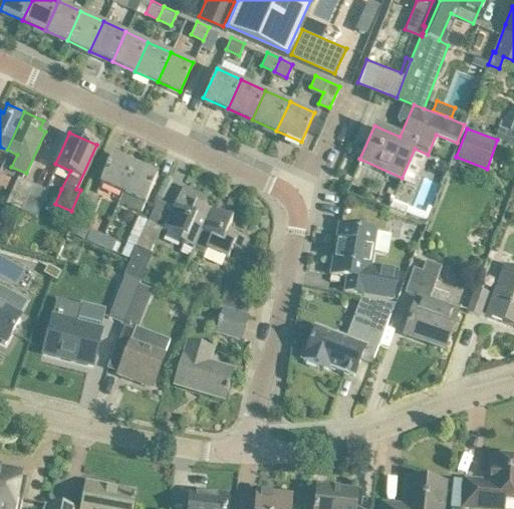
[(99,181),(121,191),(135,162),(112,152),(99,181)]
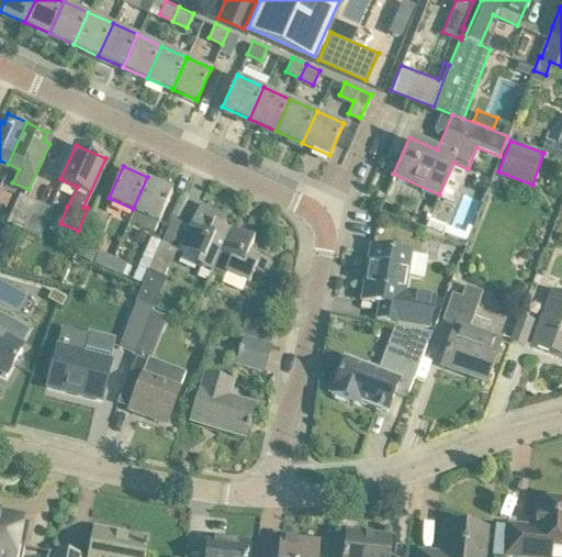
[(147,177),(133,209),(158,220),(172,189),(147,177)]
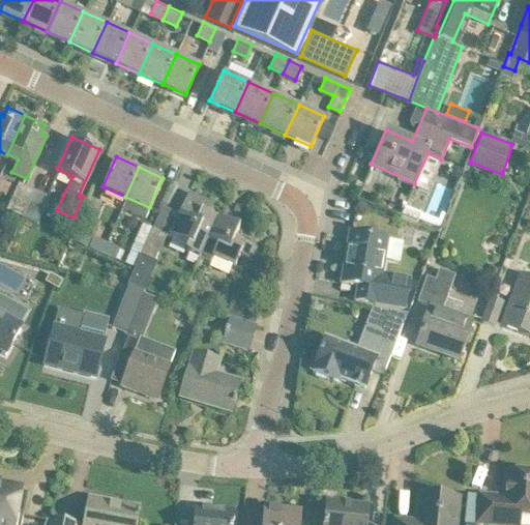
[(6,208),(22,214),(35,187),(19,180),(6,208)]
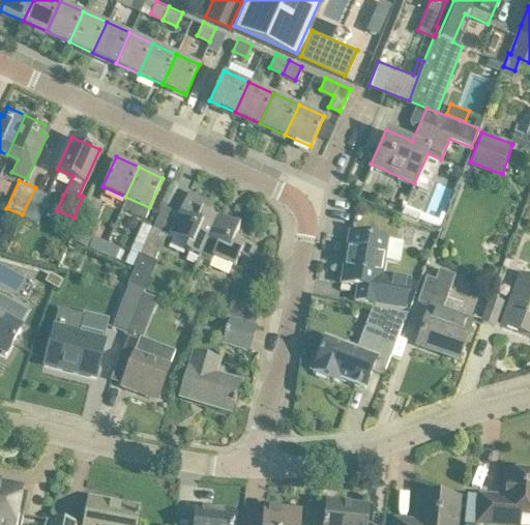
[(35,187),(22,214),(38,222),(50,194),(35,187)]
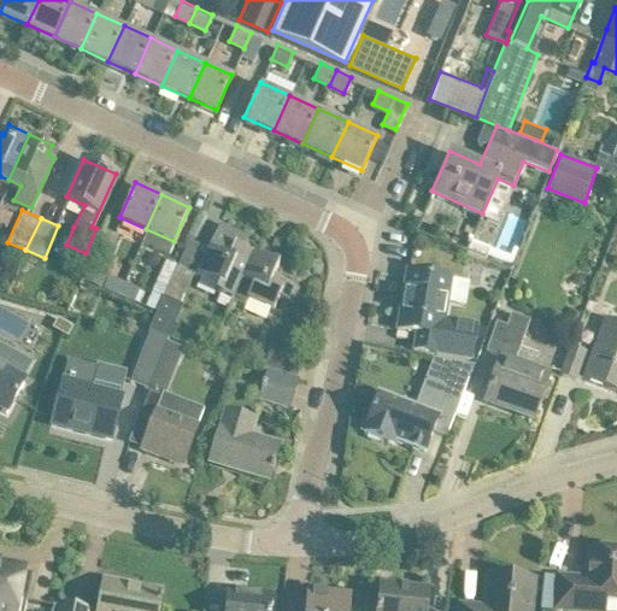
[(233,295),(253,250),(241,245),(246,233),(219,221),(197,274),(218,283),(216,289),(233,295)]
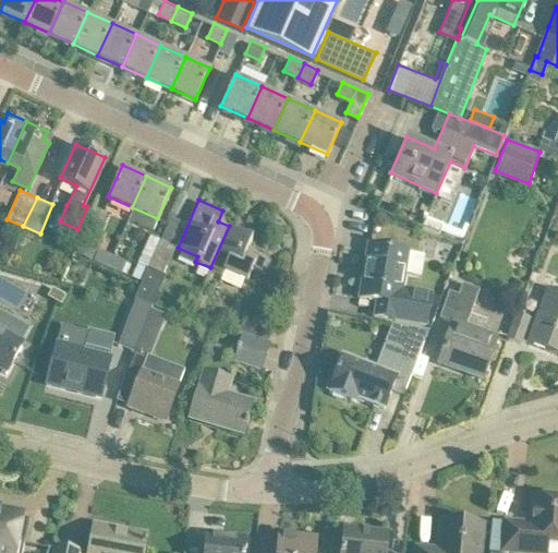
[(438,231),(443,221),(424,214),(422,217),(424,218),(422,225),(437,231),(438,231)]
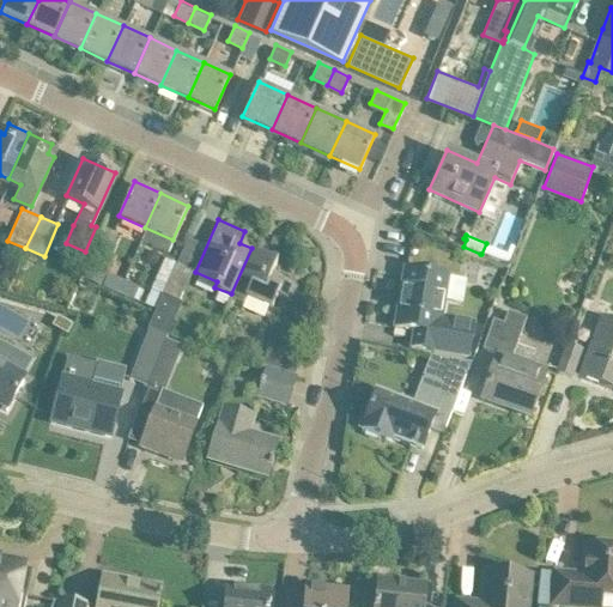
[(83,274),(99,281),(111,253),(95,246),(83,274)]
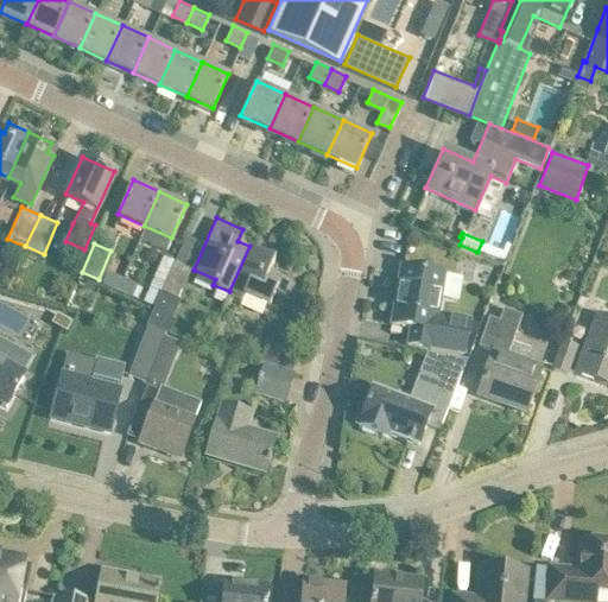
[(295,282),(268,270),(274,258),(249,246),(229,291),(241,297),(244,290),(270,302),(274,290),(287,295),(295,282)]
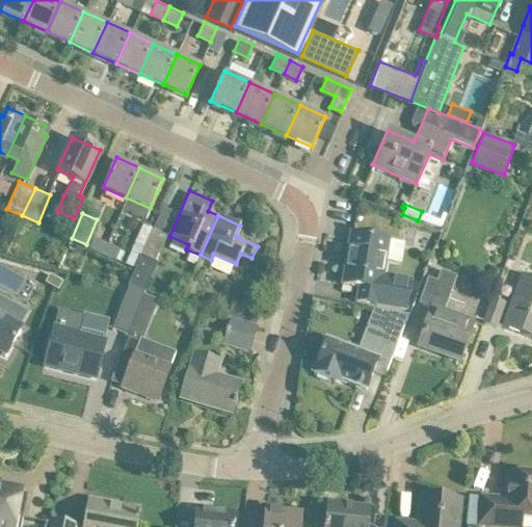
[(140,253),(155,260),(166,234),(152,228),(140,253)]
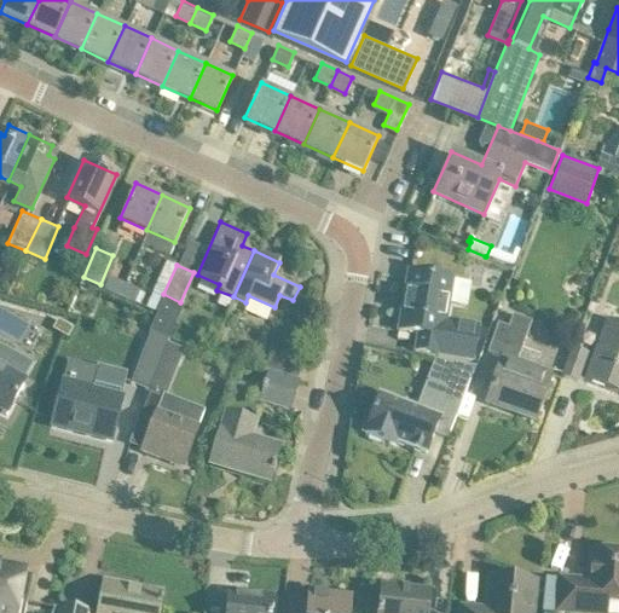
[(399,325),(399,327),(440,334),(438,353),(474,359),(480,322),(444,317),(451,276),(409,269),(405,290),(409,290),(403,325),(399,325)]
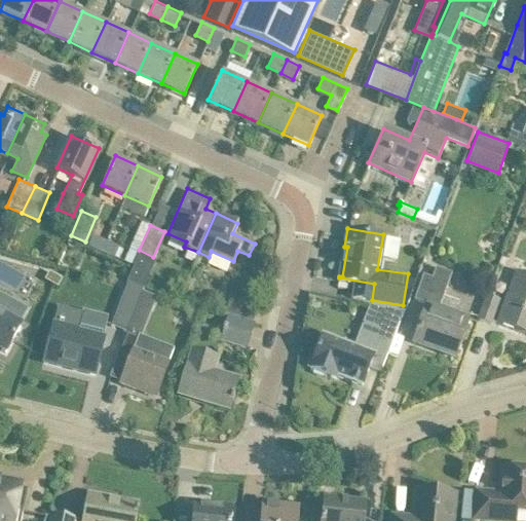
[(101,249),(106,238),(92,232),(87,244),(101,249)]
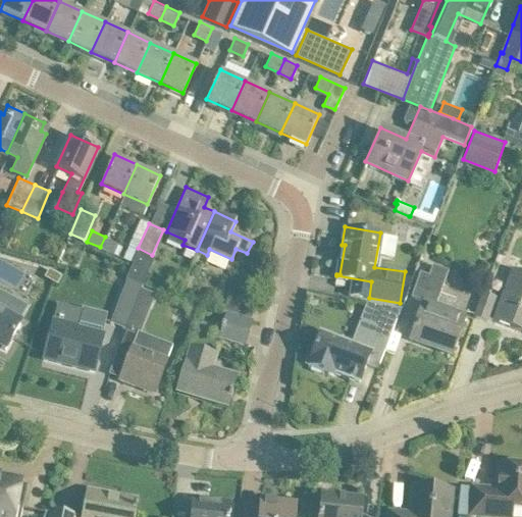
[(113,253),(118,243),(105,237),(100,247),(113,253)]
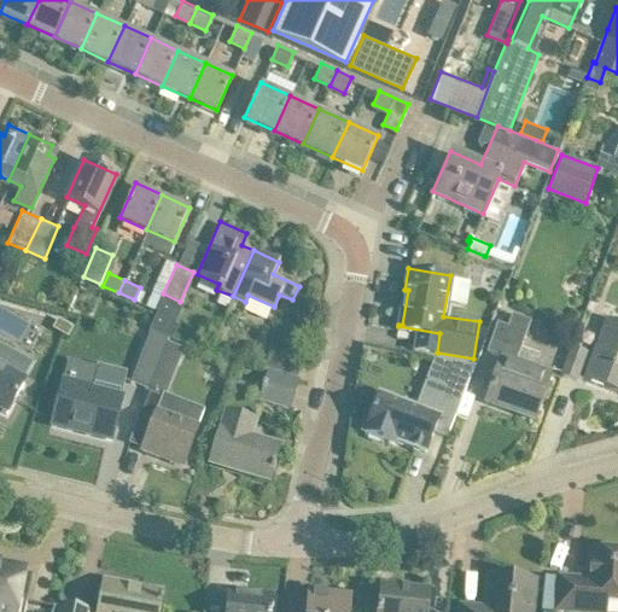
[(517,408),(534,414),(549,369),(535,363),(540,350),(520,344),(530,316),(512,310),(507,322),(496,319),(487,348),(502,354),(488,392),(518,403),(517,408)]
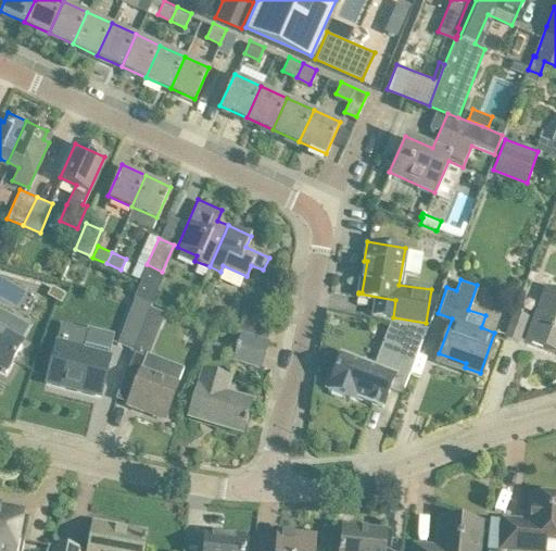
[(61,300),(66,290),(52,283),(47,292),(61,300)]
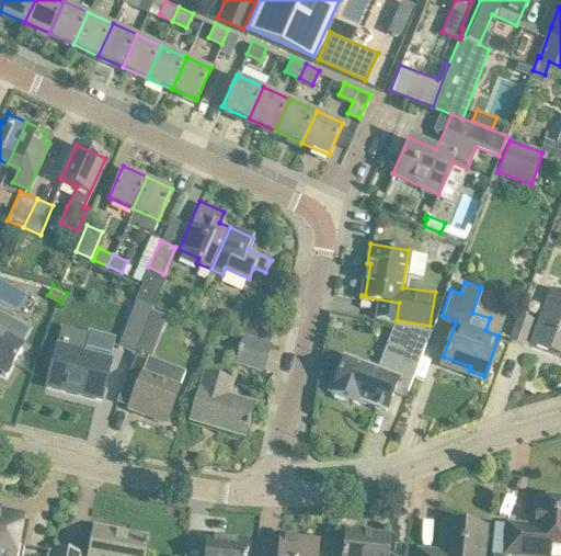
[(560,291),(551,287),(538,320),(530,341),(560,352),(560,291)]
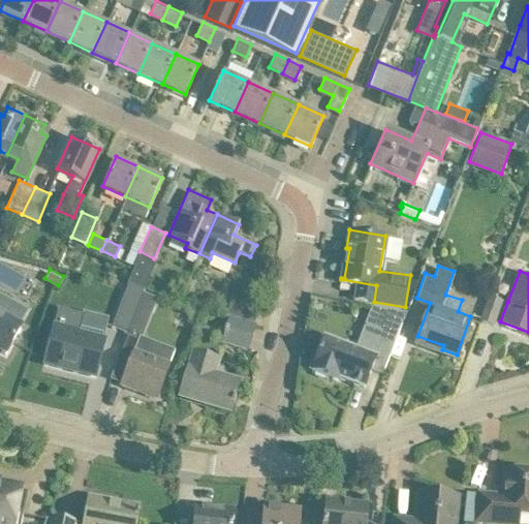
[(131,319),(145,286),(128,280),(112,325),(126,330),(131,319)]
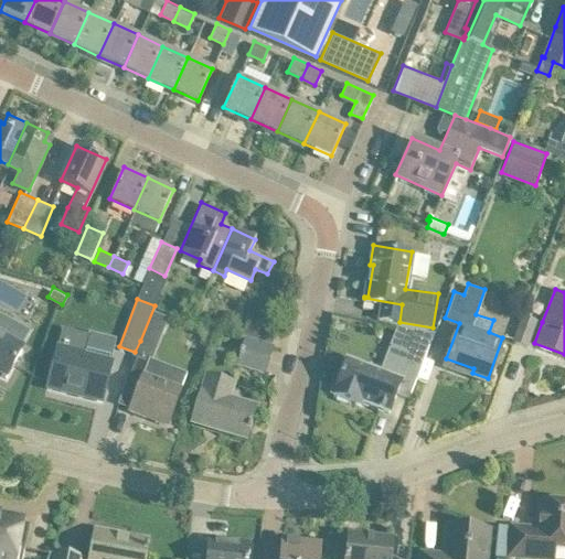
[(0,371),(6,374),(17,355),(22,345),(2,334),(10,319),(0,312),(0,371)]
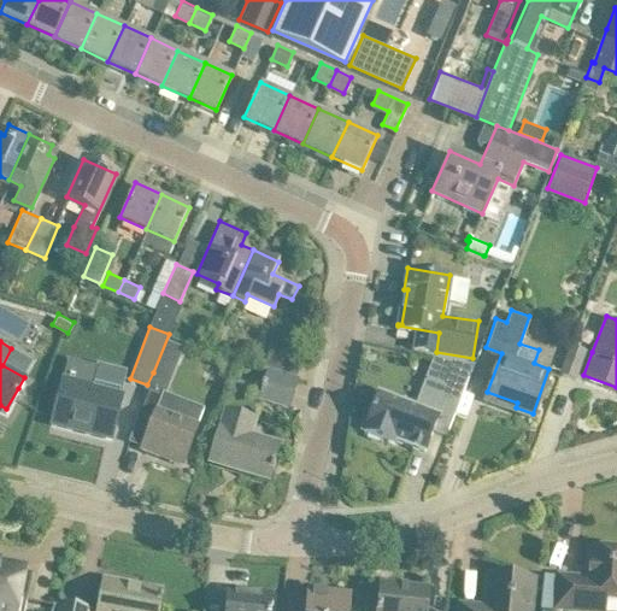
[(585,347),(571,342),(562,370),(575,375),(585,347)]
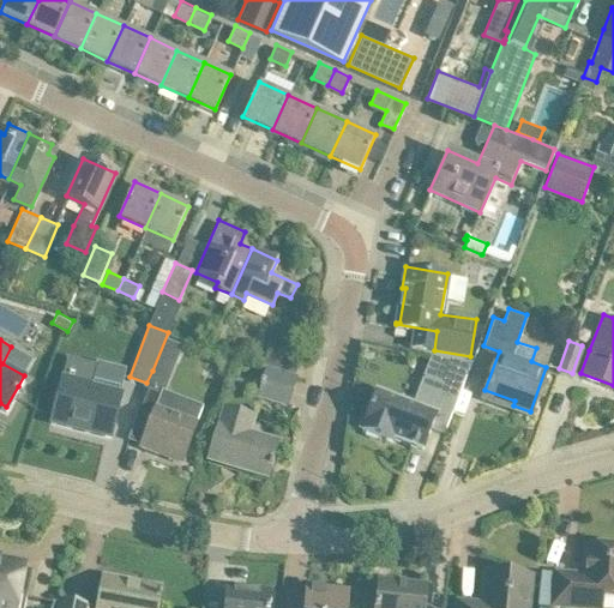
[(264,362),(295,372),(301,354),(269,344),(264,362)]
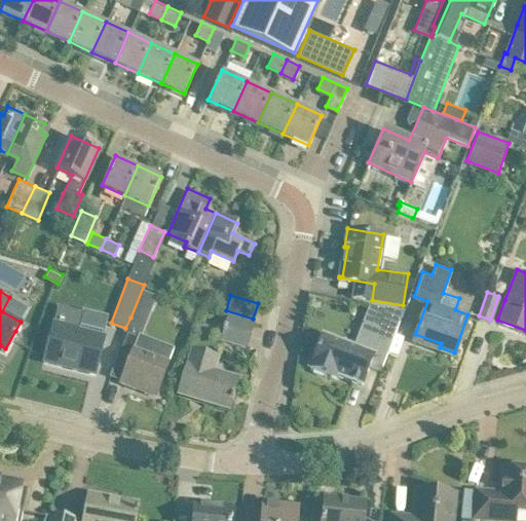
[(53,320),(48,338),(43,359),(96,371),(105,333),(79,326),(83,307),(59,301),(53,321),(53,320)]
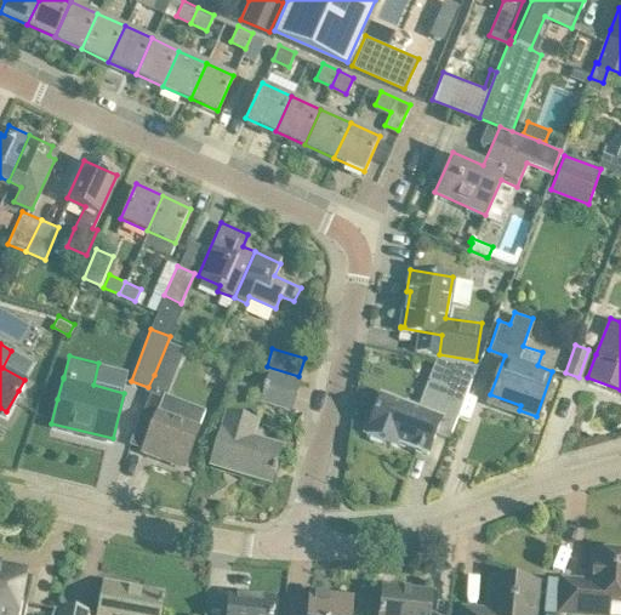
[(416,408),(403,402),(381,393),(366,431),(396,443),(398,438),(428,450),(438,423),(451,428),(476,368),(456,360),(448,383),(428,376),(416,408)]
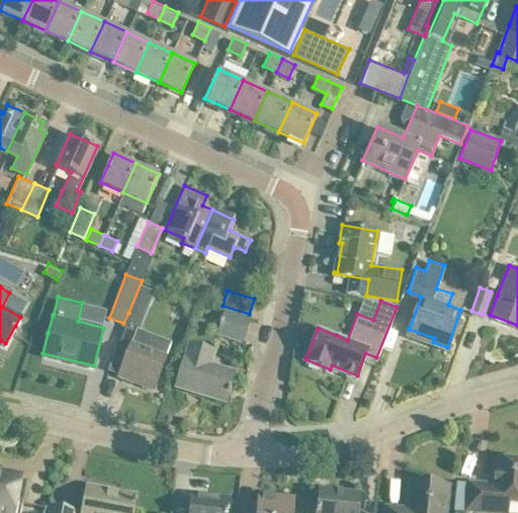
[(219,331),(242,338),(249,316),(226,309),(219,331)]
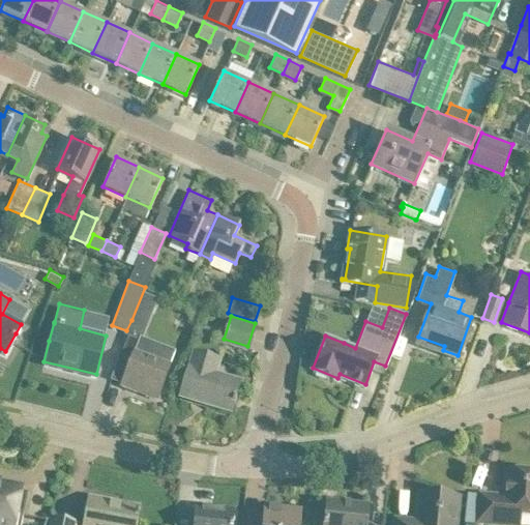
[(158,391),(174,349),(153,341),(140,336),(137,334),(128,331),(118,357),(129,361),(122,382),(137,388),(139,384),(158,391)]
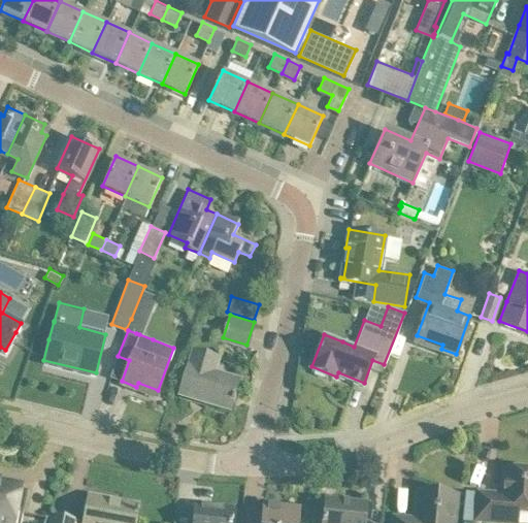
[(193,349),(188,366),(182,387),(204,393),(203,399),(229,406),(232,399),(233,399),(235,395),(233,394),(238,377),(213,369),(218,356),(193,349)]
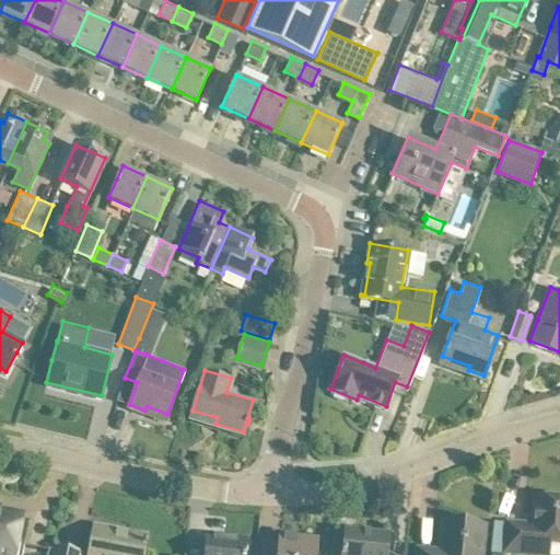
[(506,520),(505,542),(504,551),(544,553),(544,542),(559,542),(559,498),(535,496),(533,522),(506,520)]
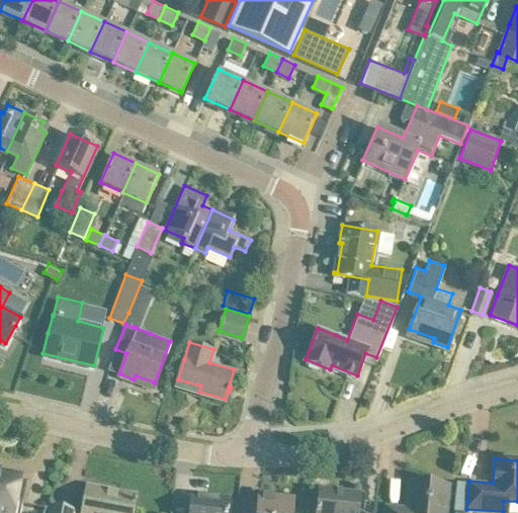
[(0,512),(18,512),(21,497),(14,495),(18,476),(0,472),(0,512)]
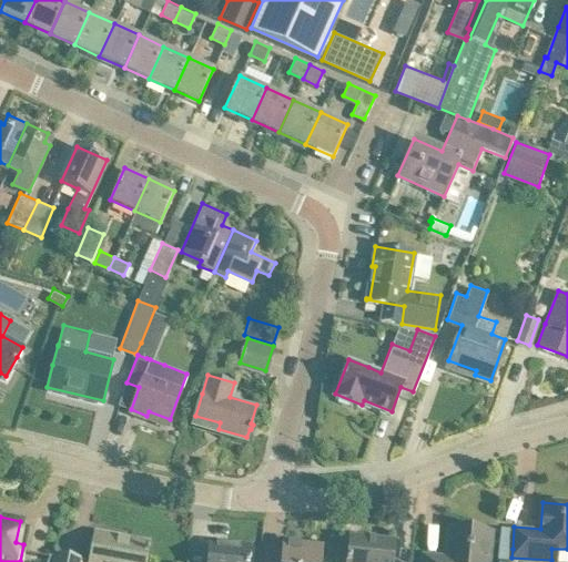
[(422,561),(488,561),(492,530),(449,525),(446,555),(424,553),(422,561)]
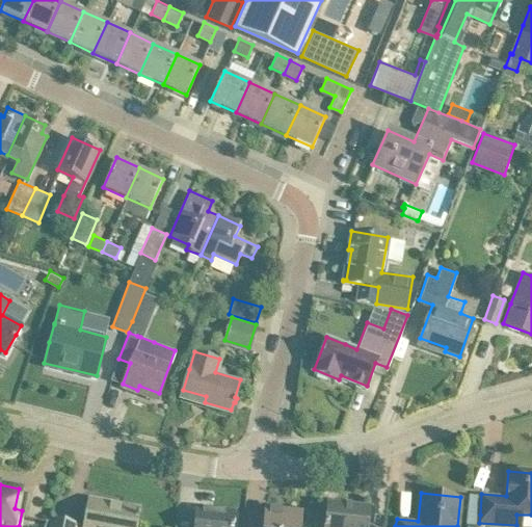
[(471,493),(468,523),(479,523),(480,515),(481,494),(471,493)]
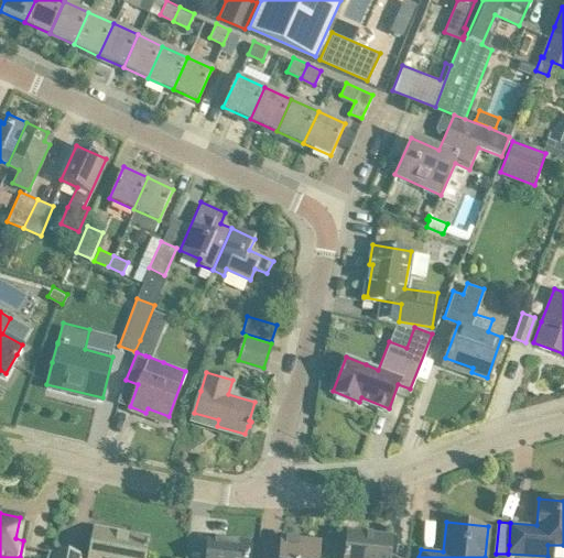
[(95,525),(91,547),(88,557),(142,557),(148,535),(145,535),(145,537),(118,533),(118,529),(95,525)]
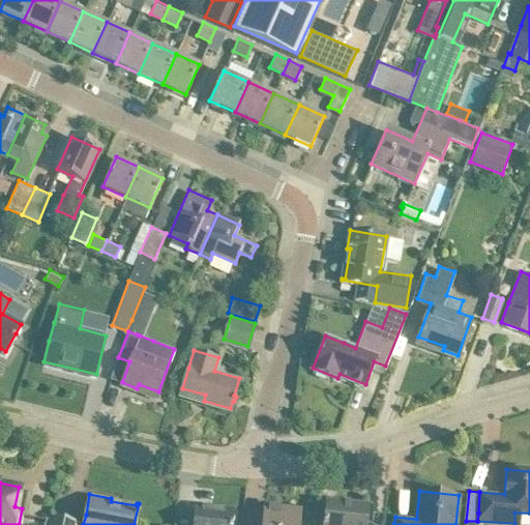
[(323,524),(365,524),(367,503),(326,499),(323,524)]
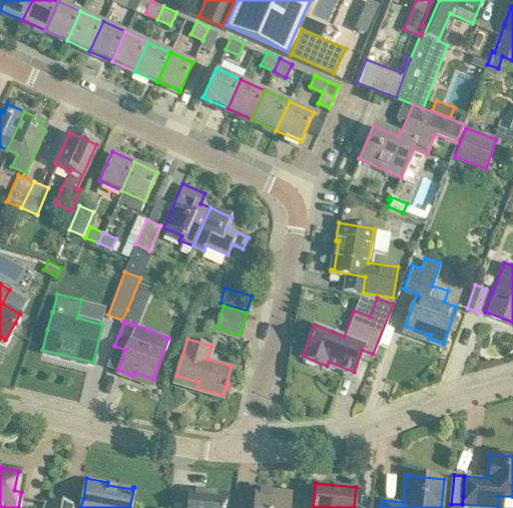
[(224,507),(226,490),(188,487),(186,507),(224,507)]
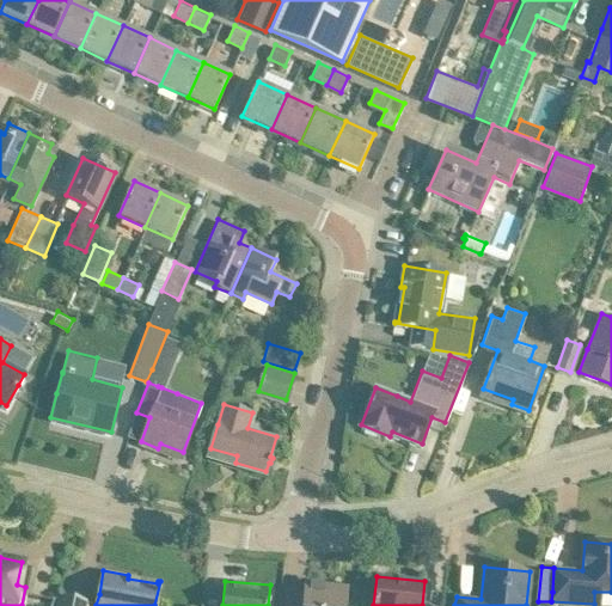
[(344,605),(347,588),(305,583),(303,605),(344,605)]
